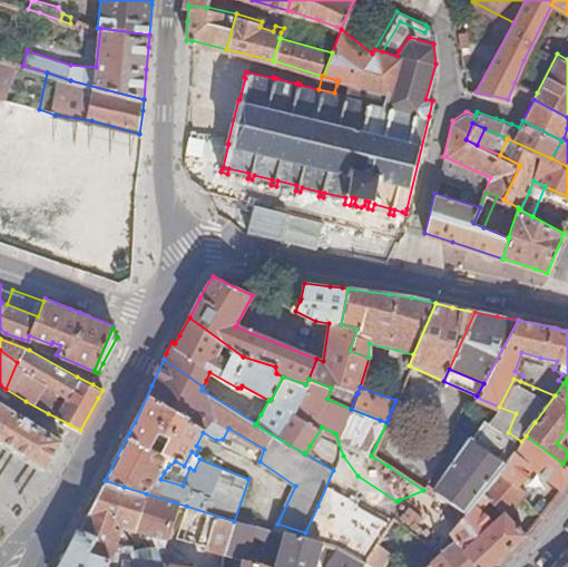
[(47,468),(61,441),(1,404),(0,403),(0,440),(47,468)]
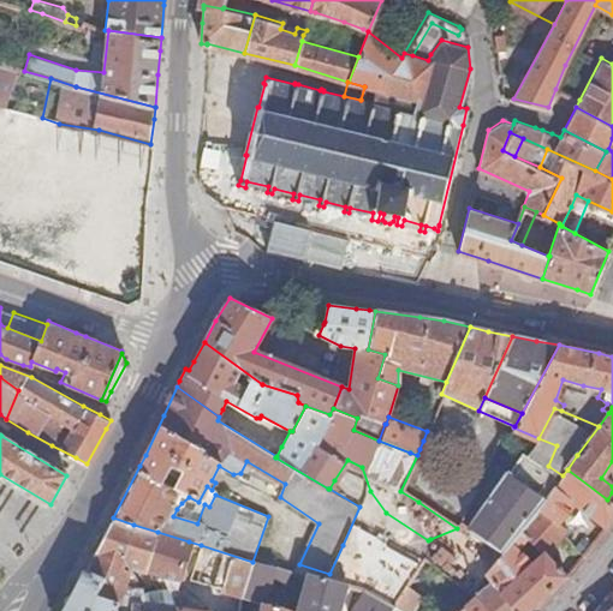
[(417,455),(427,460),(429,455),(420,449),(417,455)]
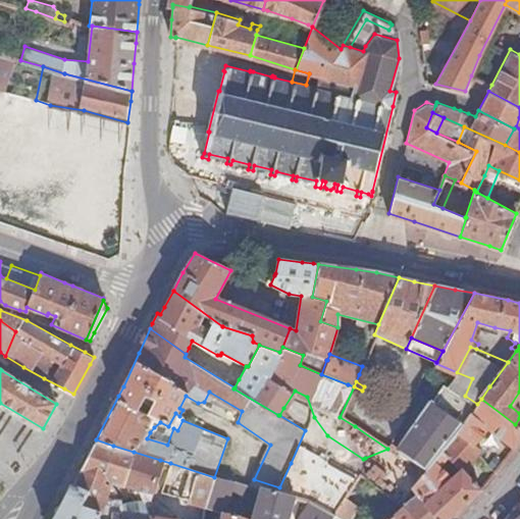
[(456,431),(477,404),(465,396),(443,383),(431,402),(429,401),(396,451),(424,469),(425,470),(433,460),(442,450),(456,431)]
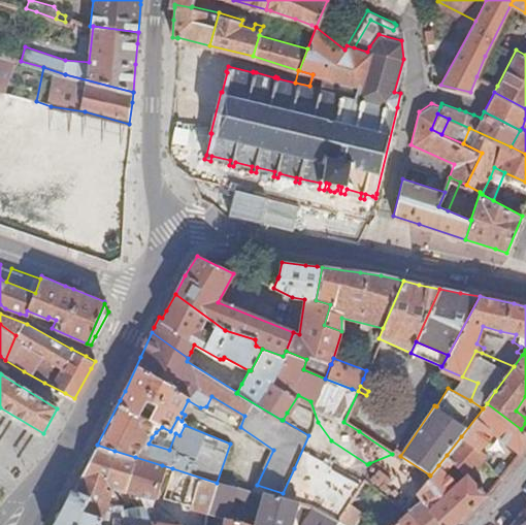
[(361,407),(366,395),(358,391),(343,422),(359,431),(369,412),(361,407)]
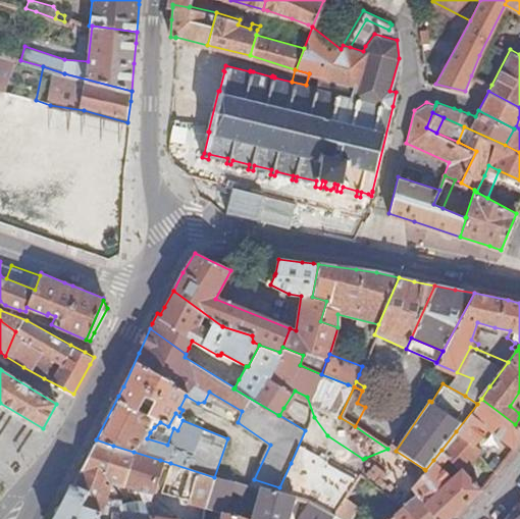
[(519,438),(519,427),(515,424),(481,399),(477,404),(456,431),(480,449),(484,445),(477,438),(486,426),(513,448),(519,438)]
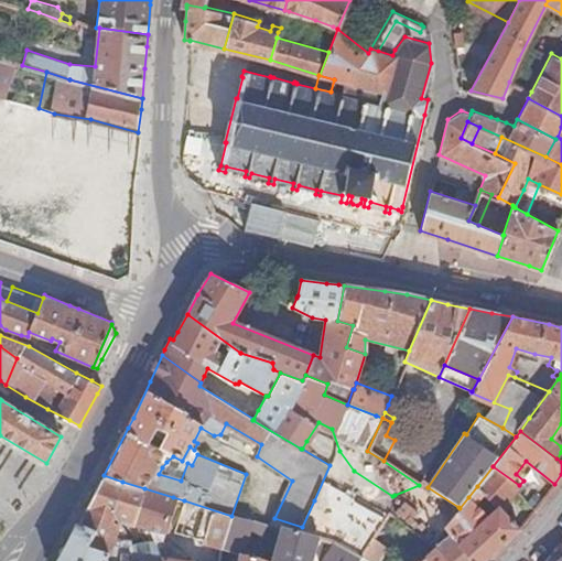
[(436,548),(446,560),(484,560),(489,557),(519,529),(500,509),(517,488),(519,485),(493,466),(477,486),(497,507),(486,518),(468,497),(460,508),(458,507),(442,528),(450,536),(436,548)]
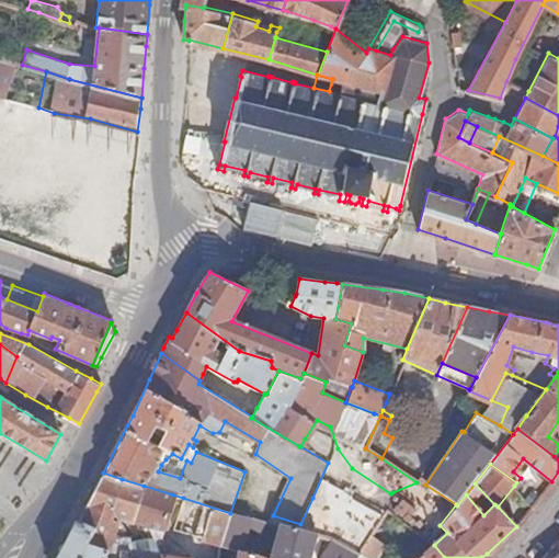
[(113,535),(116,521),(111,519),(112,513),(111,512),(122,479),(103,473),(92,494),(78,520),(69,534),(56,557),(120,557),(121,550),(129,551),(128,542),(127,537),(113,535)]
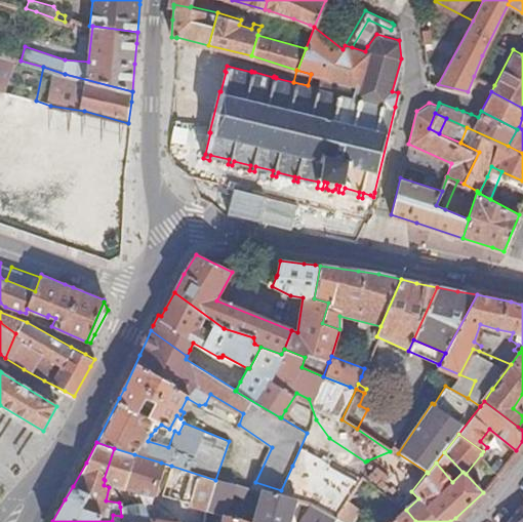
[(104,485),(109,487),(110,484),(124,487),(124,485),(134,454),(114,448),(104,479),(105,480),(104,485)]
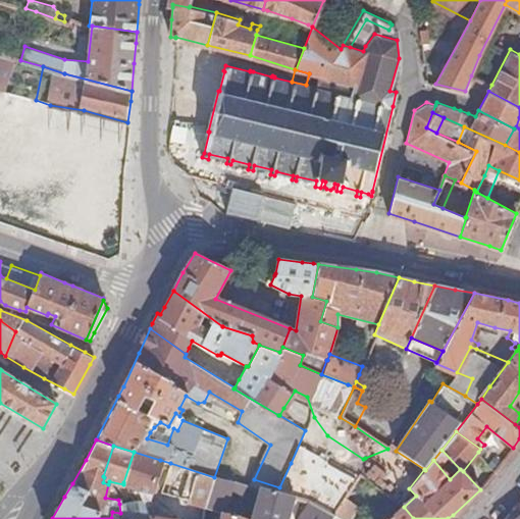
[(365,458),(409,488),(424,469),(396,451),(391,447),(387,449),(365,458)]
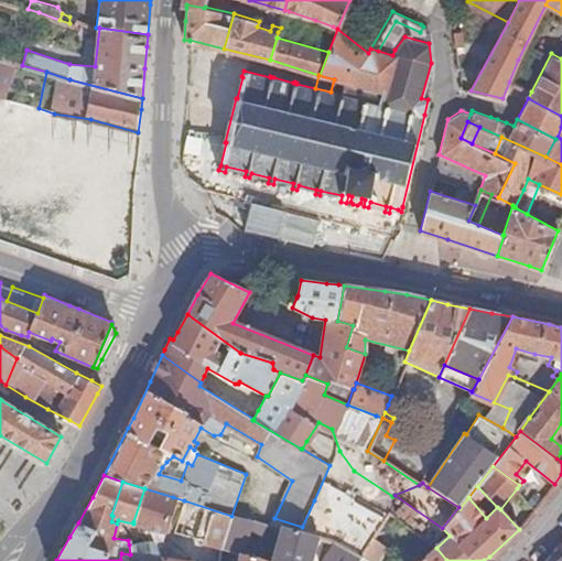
[(144,488),(133,521),(137,522),(146,525),(163,535),(173,497),(144,488)]
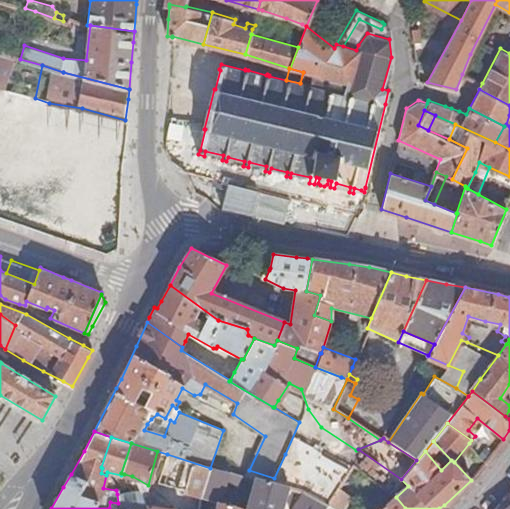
[(482,443),(474,449),(485,462),(492,453),(482,443)]
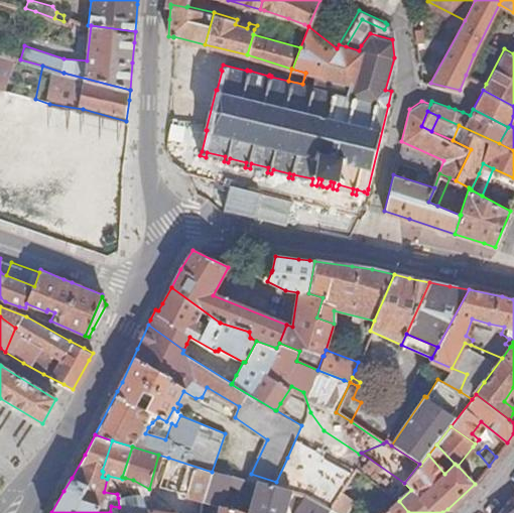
[(158,486),(203,499),(212,472),(168,458),(158,486)]
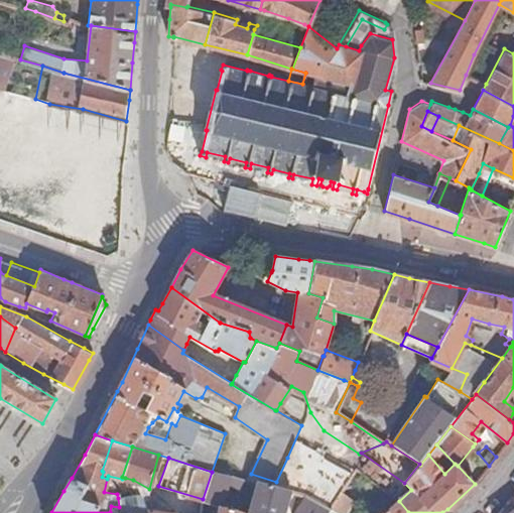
[(341,493),(344,487),(287,458),(276,482),(274,487),(291,491),(306,495),(331,509),(341,493)]
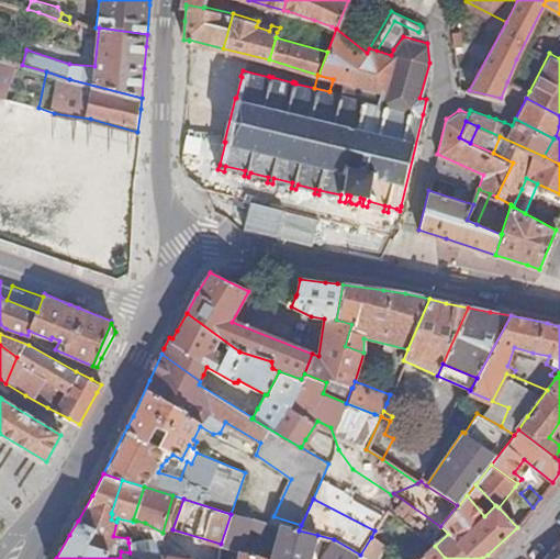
[(241,552),(247,555),(249,547),(244,546),(249,528),(264,532),(266,523),(253,520),(231,514),(221,544),(221,546),(241,552)]
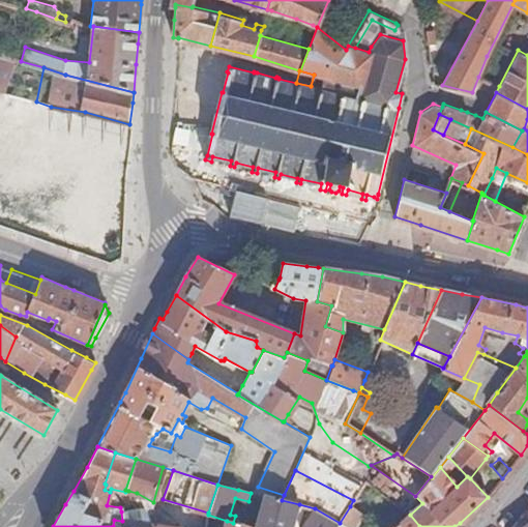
[(128,491),(133,499),(139,496),(137,493),(128,491)]
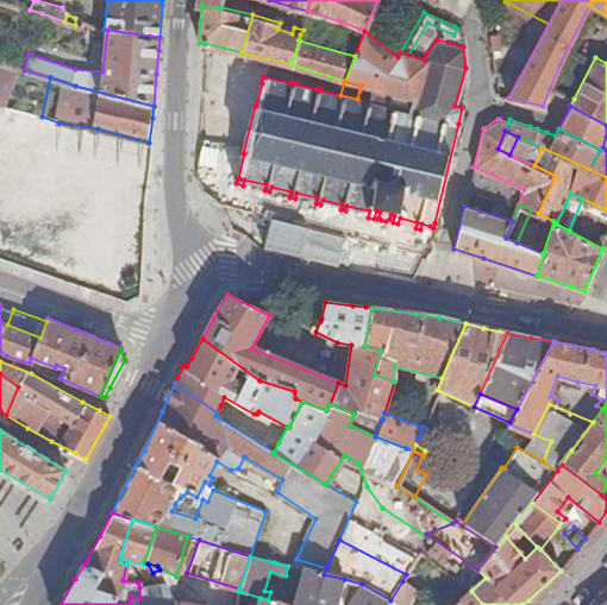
[(337,604),(344,579),(324,574),(305,569),(295,604),(337,604)]
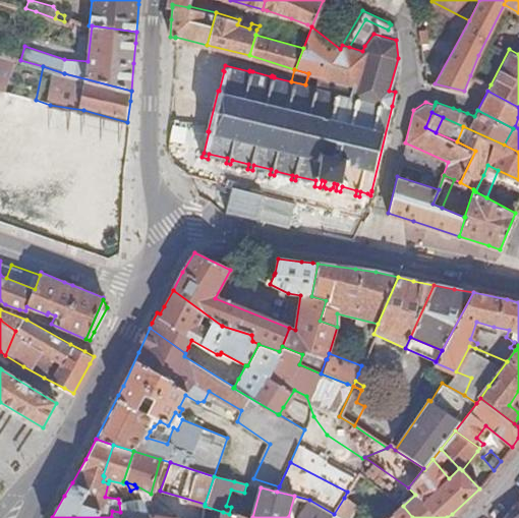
[(288,517),(298,517),(309,500),(294,496),(288,517)]
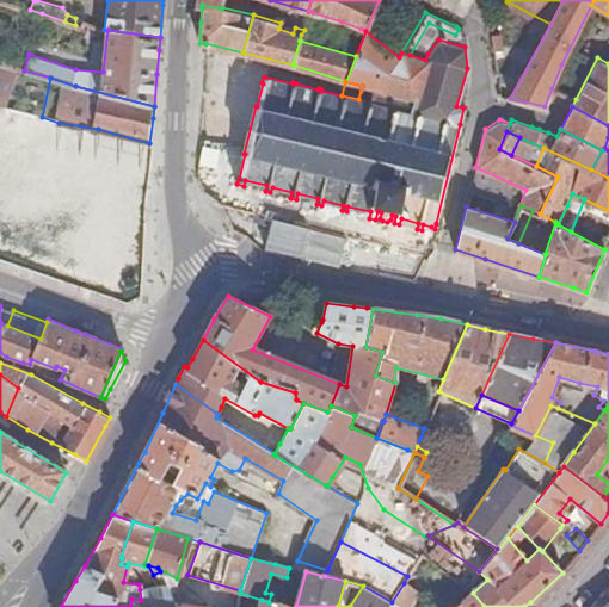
[(165,583),(158,586),(140,589),(141,600),(141,606),(176,606),(171,595),(165,583)]
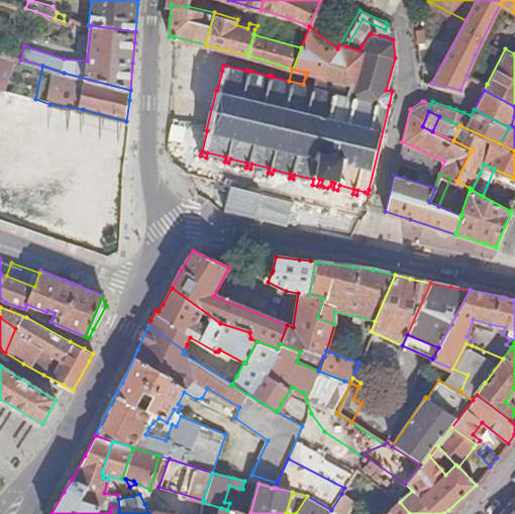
[(347,513),(353,502),(341,494),(331,510),(332,510),(338,513),(347,513)]
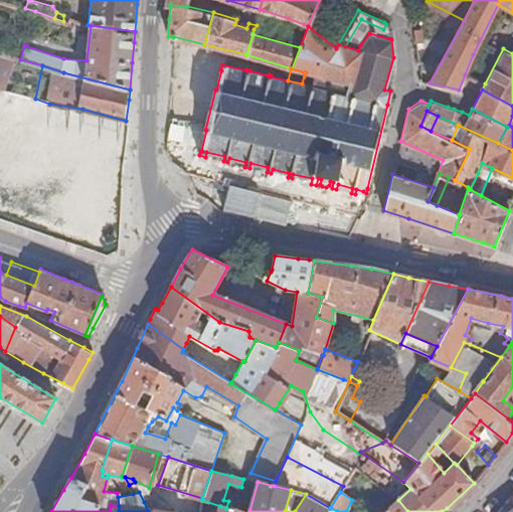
[(306,494),(295,511),(328,511),(331,508),(330,508),(306,494)]
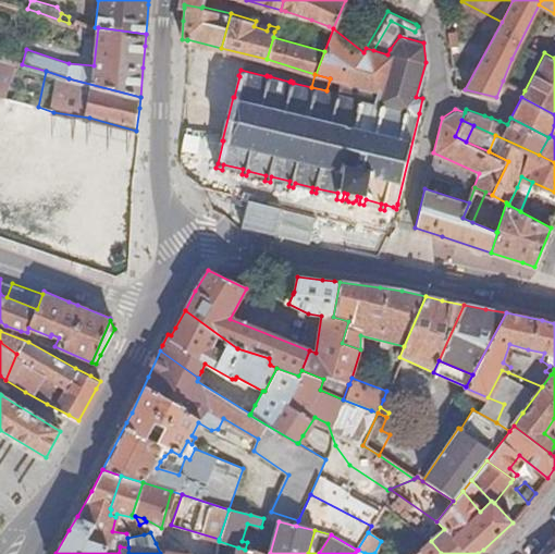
[(415,553),(441,553),(431,541),(430,543),(415,553)]
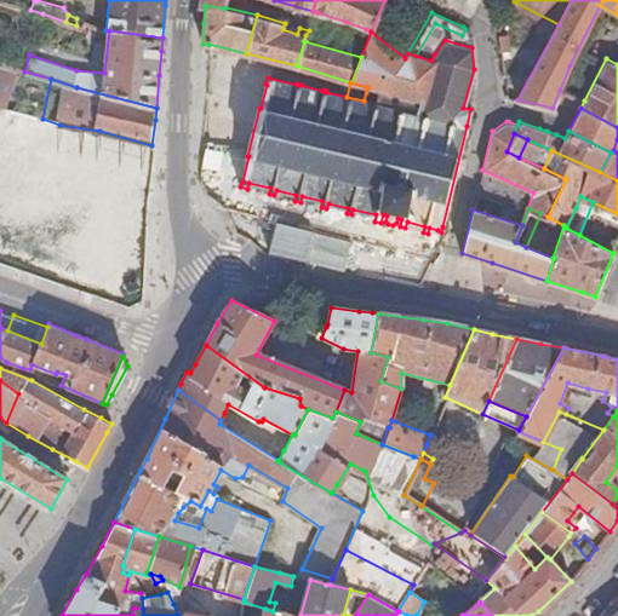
[(196,608),(173,604),(178,615),(209,615),(196,614),(196,608)]
